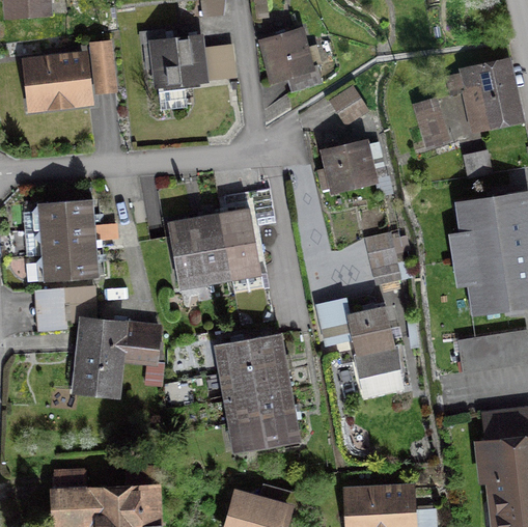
[(0,7),(1,19),(52,16),(50,0),(0,0),(0,7)]
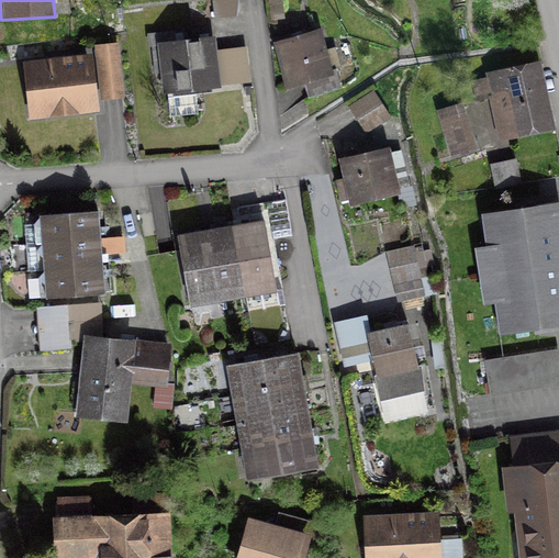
[(320,29),(275,42),(287,87),(333,74),(320,29)]
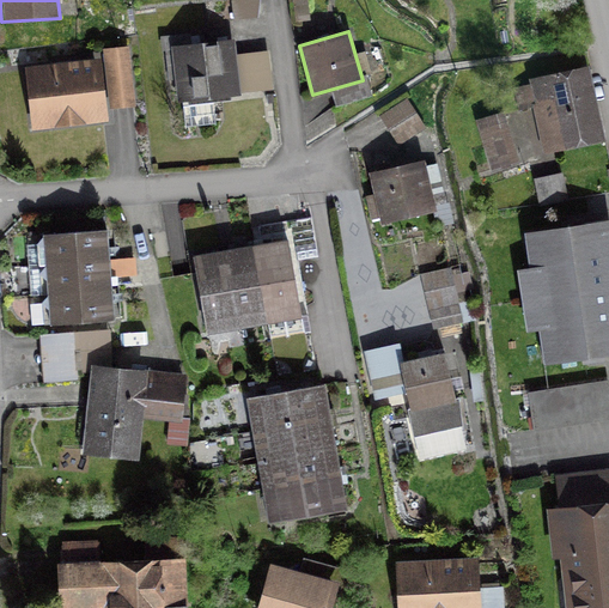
[(231,36),(171,42),(178,99),(238,92),(231,36)]
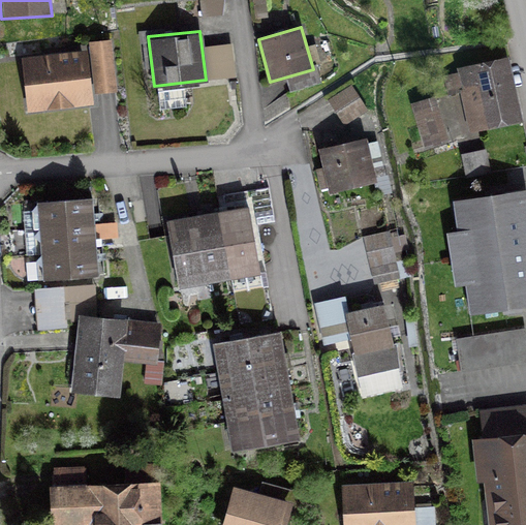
[(112,39),(89,41),(94,94),(117,92),(112,39)]
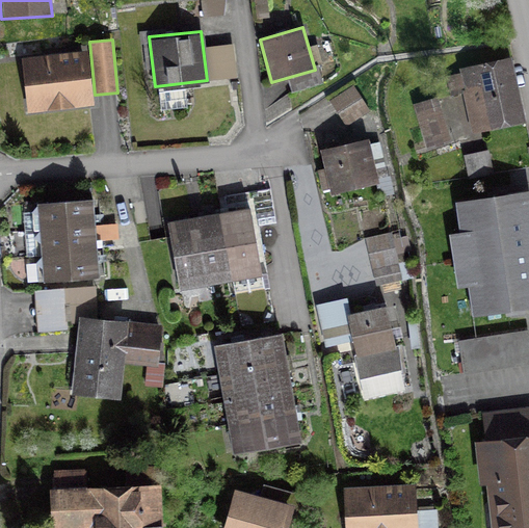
[(86,52),(23,60),(30,115),(94,107),(86,52)]
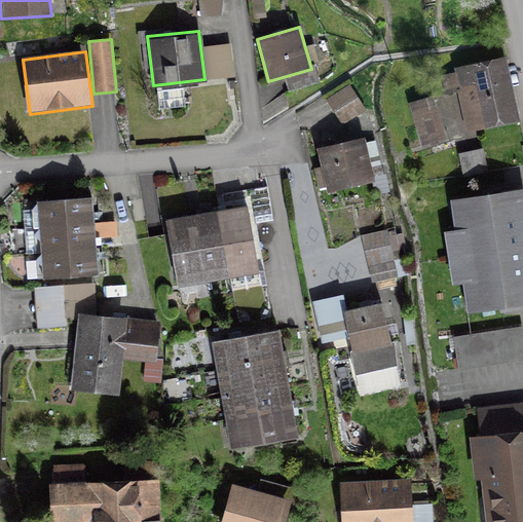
[(502,56),(452,67),(465,129),(517,118),(502,56)]
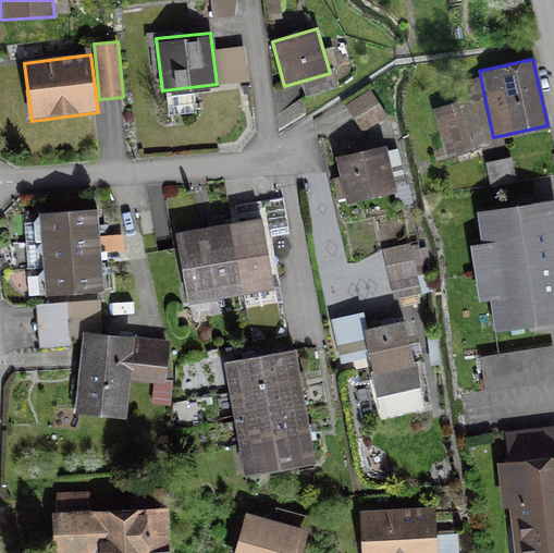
[(373,90),(346,107),(360,130),(386,113),(373,90)]
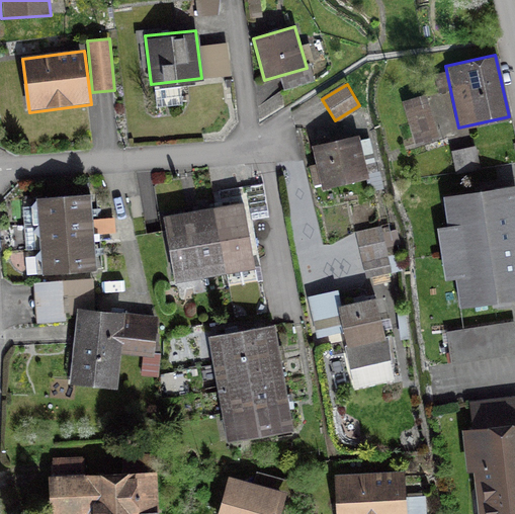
[(421,93),(403,99),(413,133),(431,126),(421,93)]
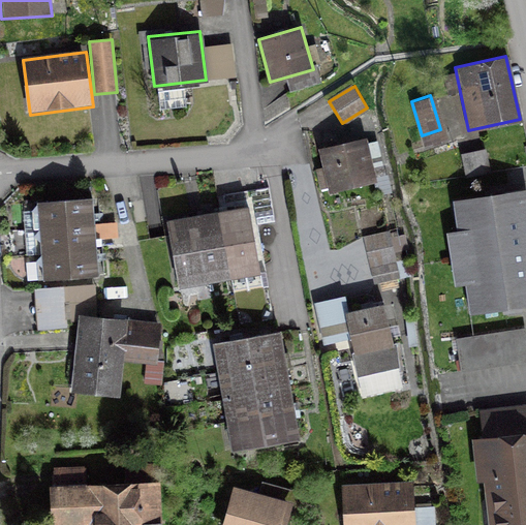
[(367,140),(321,148),(330,191),(375,183),(367,140)]
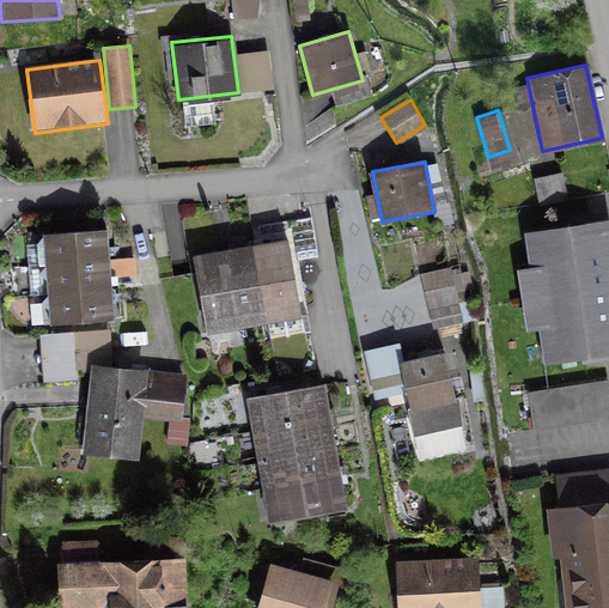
[(560,175),(539,180),(543,200),(564,195),(560,175)]
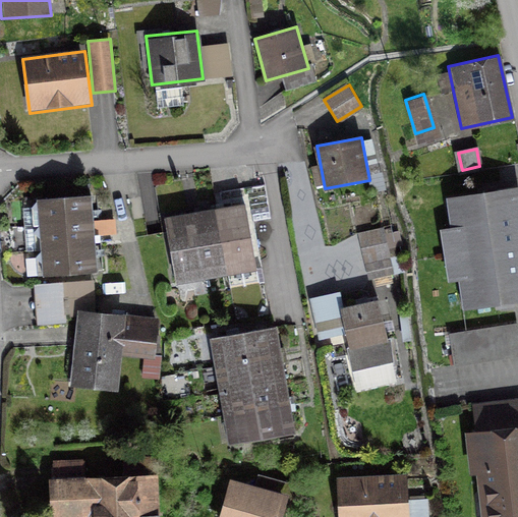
[(231,185),(234,204),(243,202),(245,215),(266,211),(261,180),(231,185)]
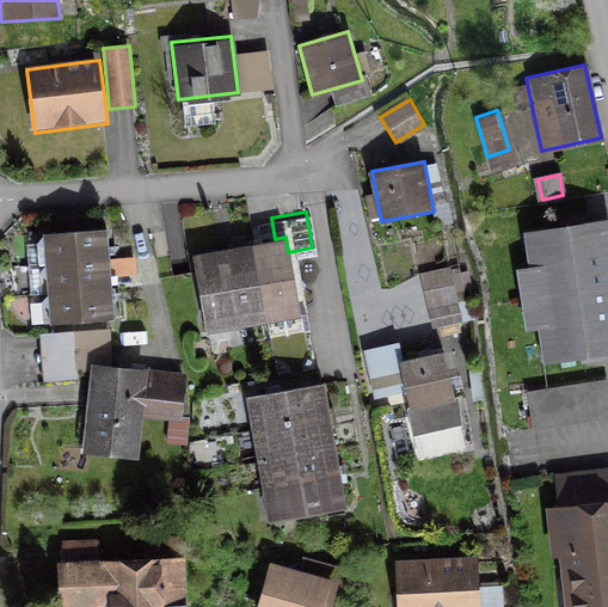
[(607,220),(527,234),(532,269),(519,271),(529,333),(539,331),(545,365),(607,354),(607,220)]
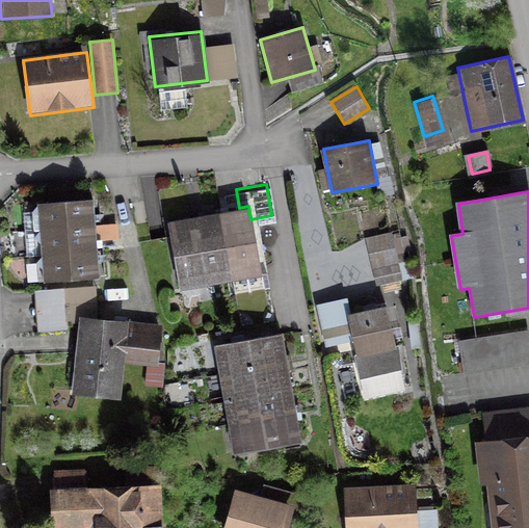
[(36,226),(91,222),(90,200),(35,202),(36,226)]
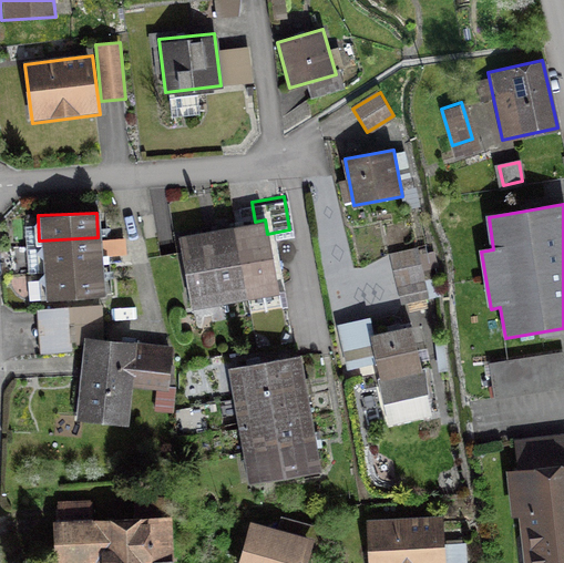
[(232,225),(242,285),(275,279),(267,234),(265,219),(255,222),(232,225)]
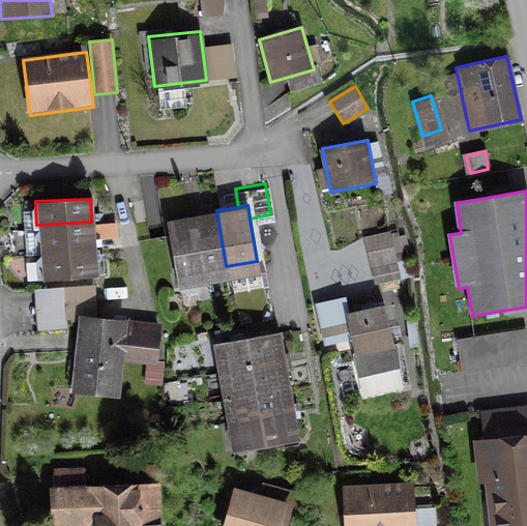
[(194,214),(204,270),(226,266),(216,210),(194,214)]
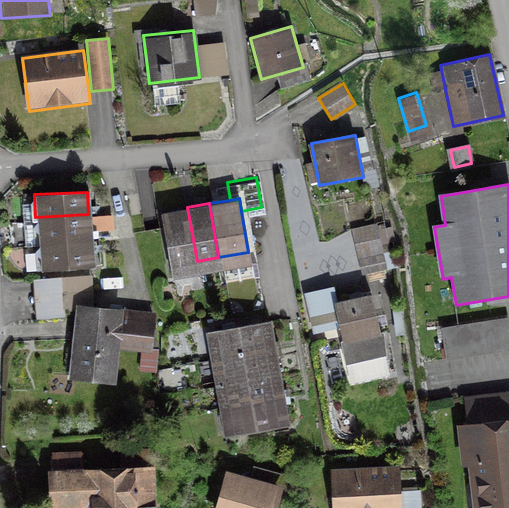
[(197,261),(187,207),(161,212),(163,223),(169,257),(170,266),(197,261)]
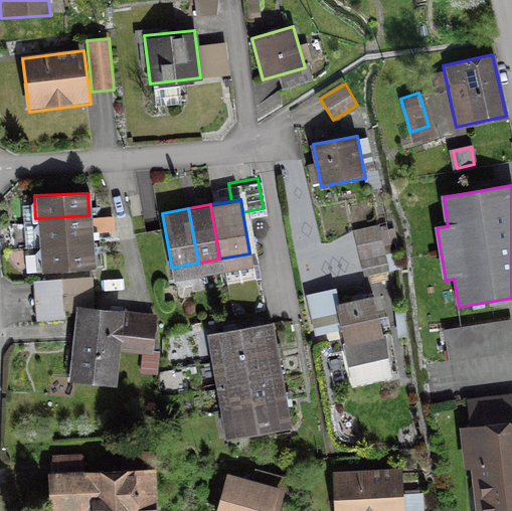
[(36,242),(90,239),(89,215),(35,218),(36,242)]
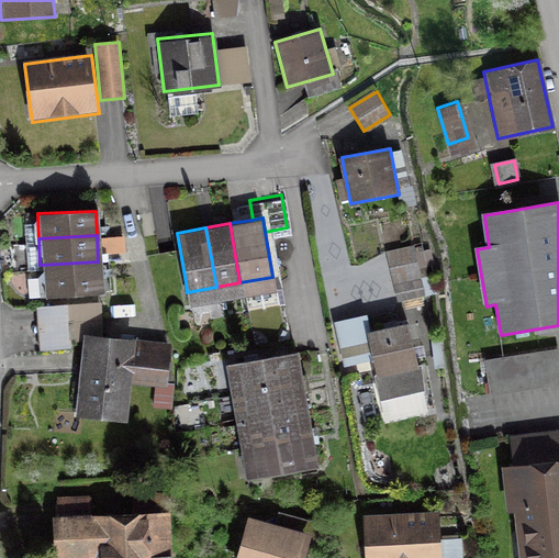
[(390,277),(420,270),(413,244),(384,250),(390,277)]
